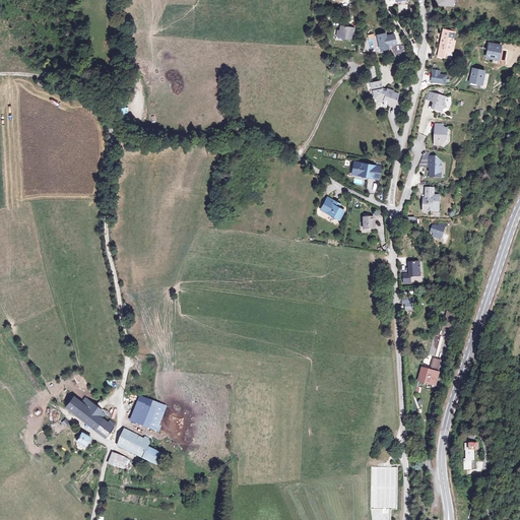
[(446,26),(438,55),(443,56),(446,49),(451,50),(456,31),(450,29),(450,27),(446,26)]
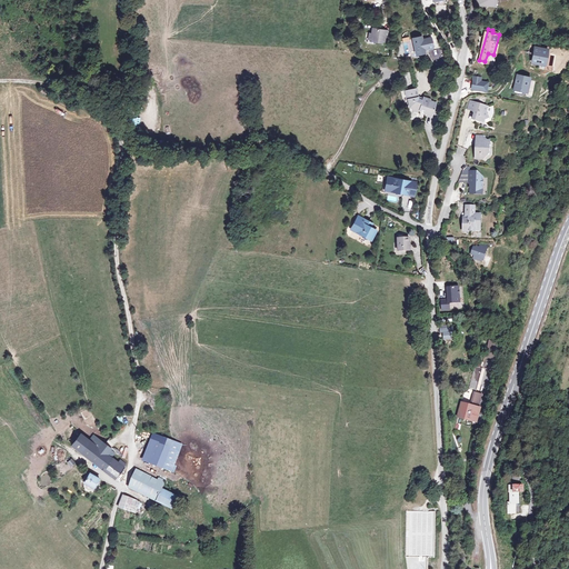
[(371,30),(370,36),(369,41),(385,42),(387,31),(371,30)]
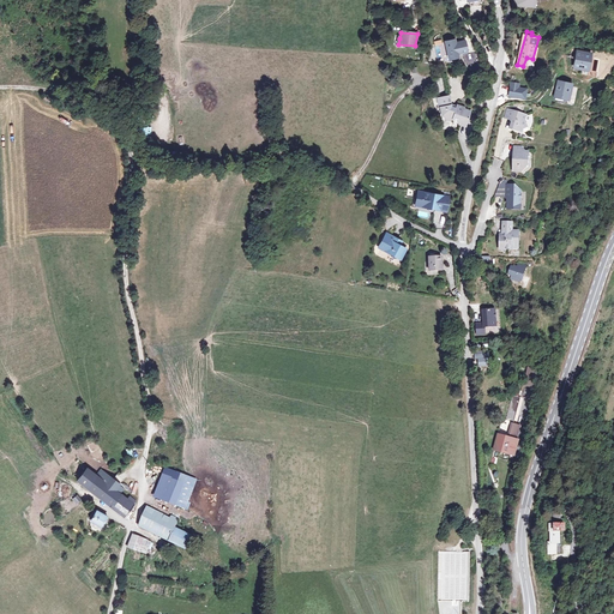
[(457,44),(458,46),(456,47),(455,42),(445,43),(449,60),(458,59),(457,53),(459,53),(459,55),(467,53),(464,42),(457,44)]
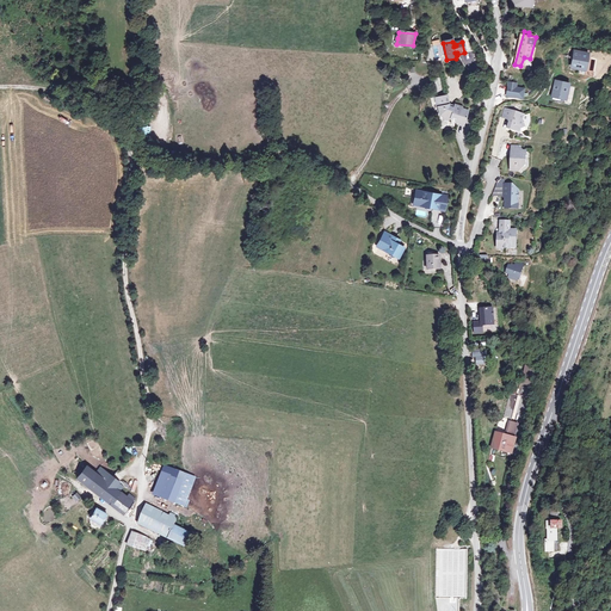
[(588,55),(575,54),(574,69),(580,71),(580,72),(588,72),(590,60),(588,60),(588,55)]
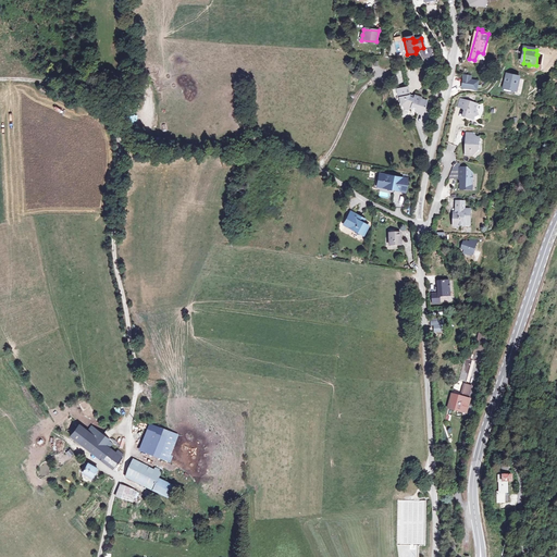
[(519,75),(507,73),(504,89),(516,91),(518,81),(519,81),(519,75)]
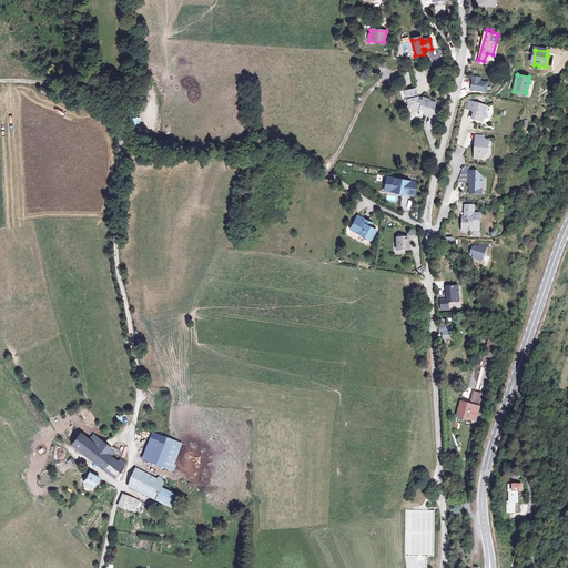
[(472,81),(470,89),(485,91),(486,83),(479,82),(472,81)]
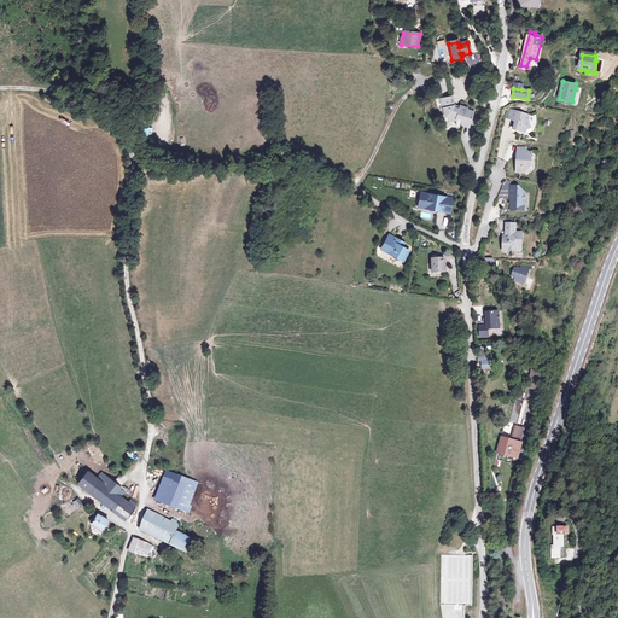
[(470,128),(473,118),(471,117),(472,112),(467,111),(467,109),(460,106),(459,110),(454,109),(454,105),(454,98),(442,99),(442,108),(444,106),(445,118),(448,120),(448,121),(454,122),(455,121),(464,123),(462,126),(470,128)]
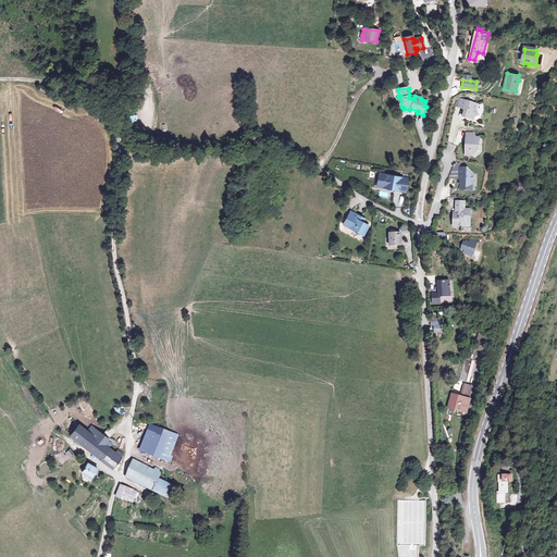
[(467,100),(463,108),(468,109),(466,116),(477,121),(478,118),(481,115),(478,109),(480,106),(467,100)]
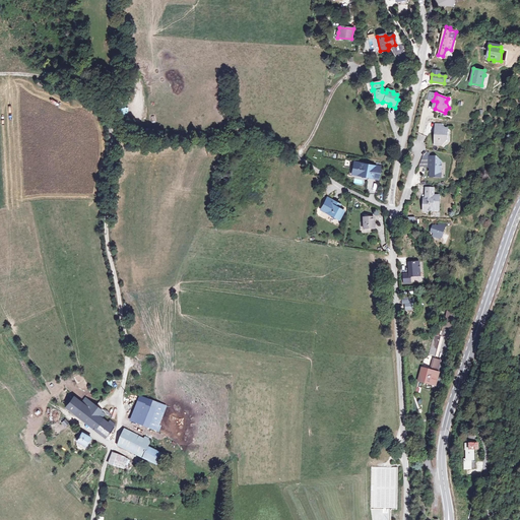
[(447,139),(448,132),(444,132),(444,128),(442,126),(437,125),(435,144),(443,145),(445,143),(446,139),(447,139)]
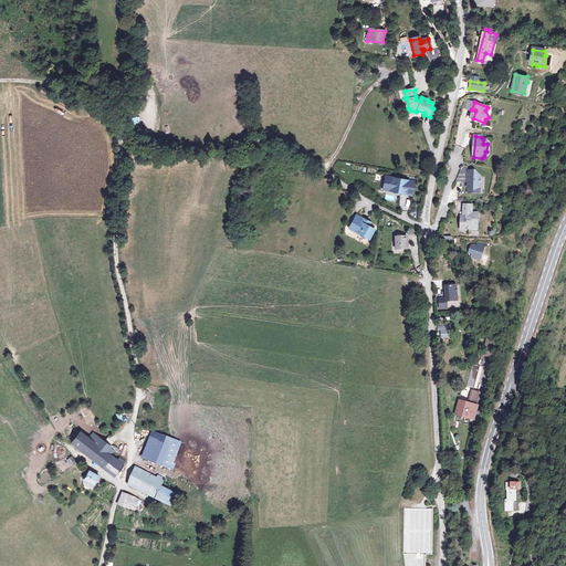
[(468,184),(469,173),(464,171),(459,181),(468,184)]
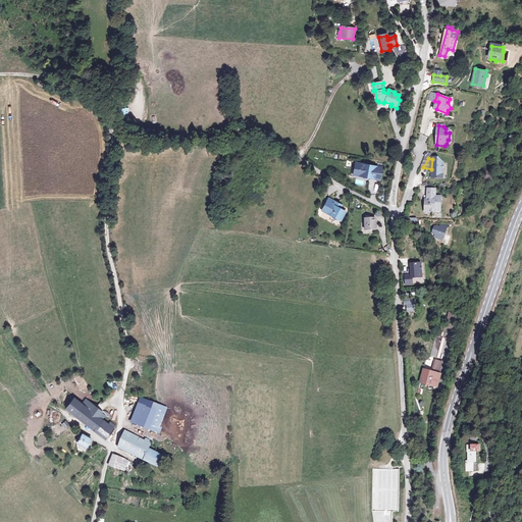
[(432,159),(431,169),(433,171),(432,174),(435,174),(437,176),(441,174),(445,175),(446,165),(440,160),(432,159)]
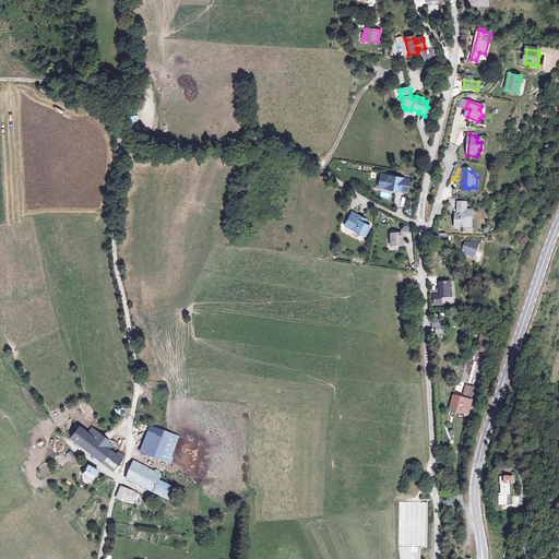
[(406,179),(383,175),(380,186),(393,189),(393,190),(403,192),(406,179)]
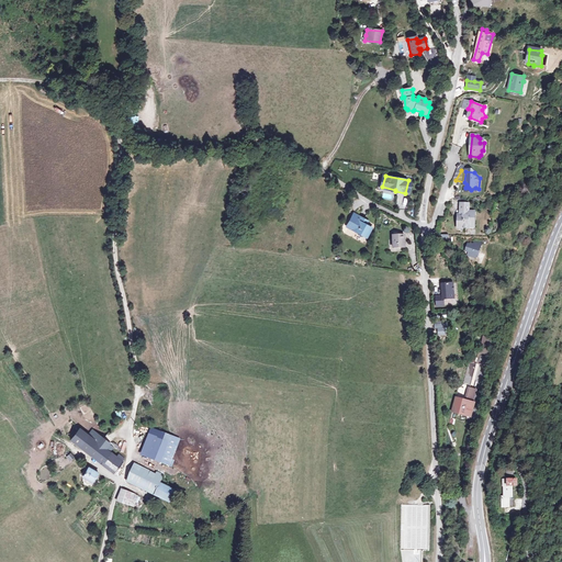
[(462,217),(458,216),(456,217),(456,228),(467,229),(468,223),(473,224),(474,213),(467,212),(468,204),(459,204),(459,212),(462,212),(462,217)]
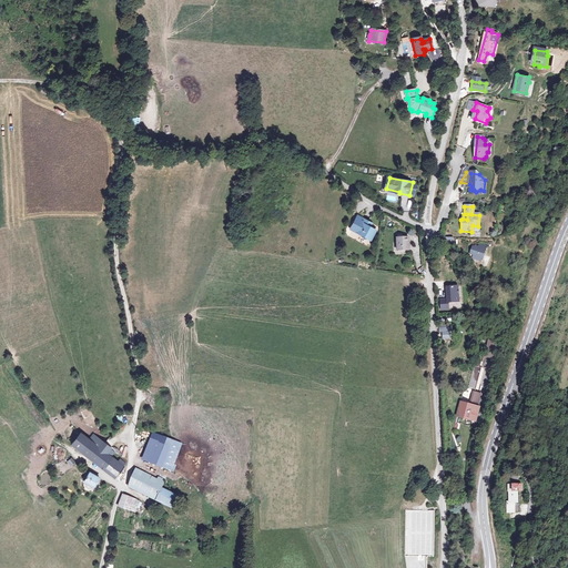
[(375,231),(368,227),(365,225),(367,222),(361,219),(356,215),(350,229),(354,232),(369,241),(375,231)]
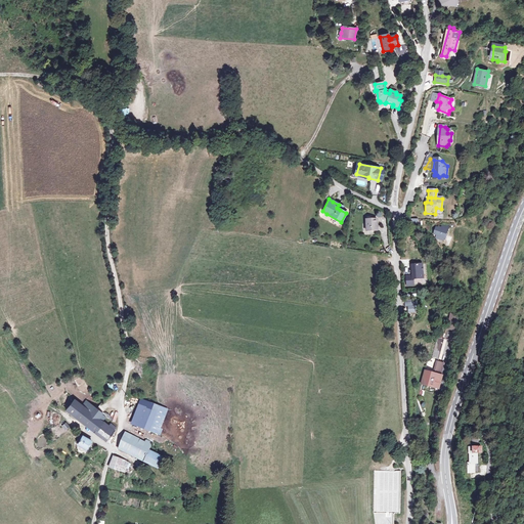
[(366,221),(366,232),(378,232),(378,221),(366,221)]
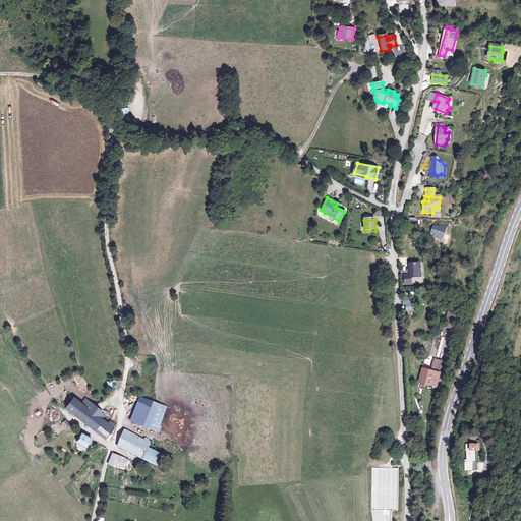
[(436,237),(443,239),(446,228),(440,226),(439,229),(432,227),(430,233),(436,235),(436,237)]
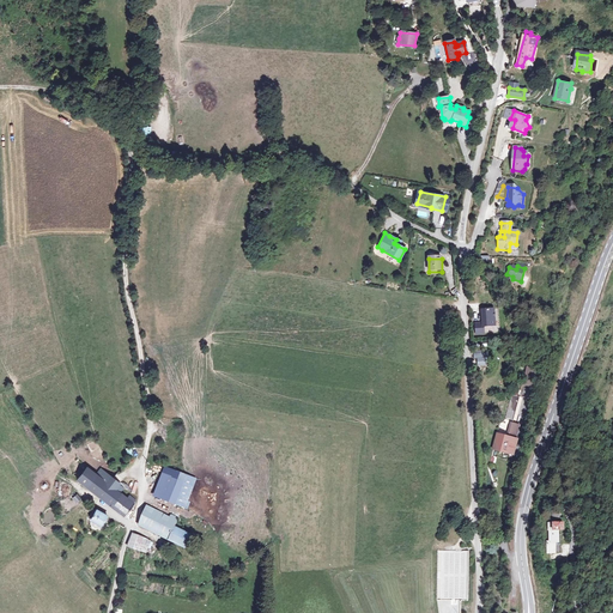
[(481,323),(474,325),(474,334),(483,333),(481,327),(491,326),(491,321),(493,321),(492,309),(480,310),(481,323)]
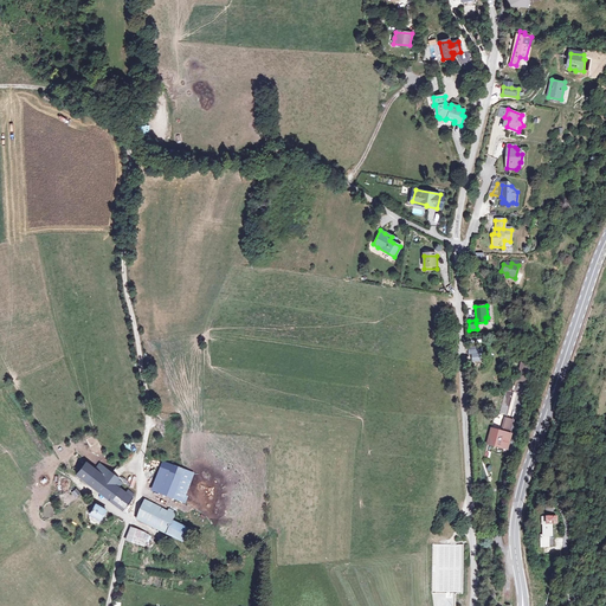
[(498,417),(507,419),(513,400),(504,398),(498,417)]
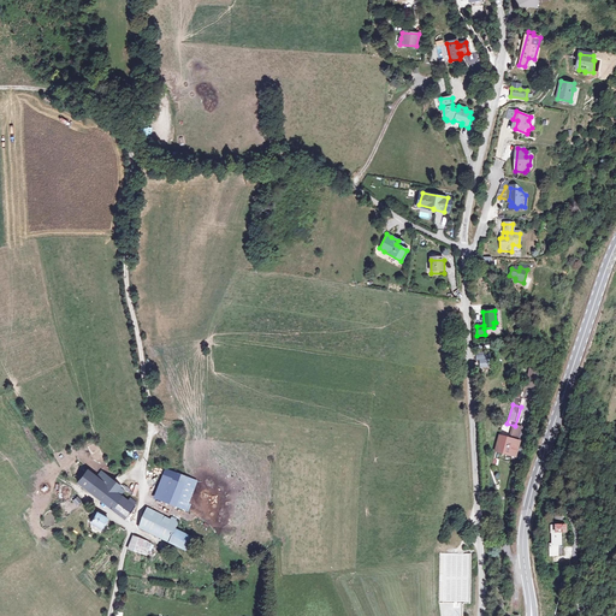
[(514,426),(511,433),(520,436),(522,428),(514,426)]
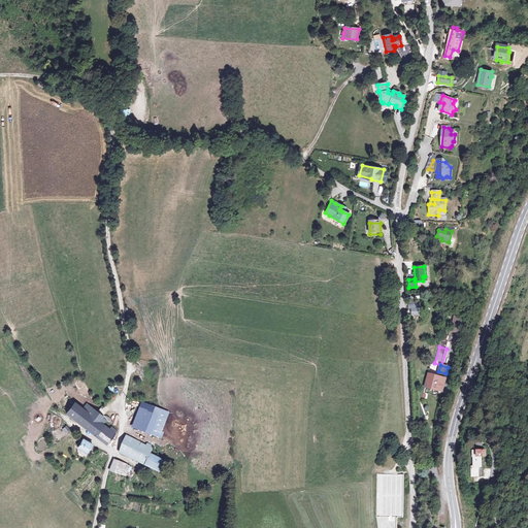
[(428,374),(425,389),(430,390),(430,389),(441,391),(444,380),(443,380),(446,373),(438,371),(437,376),(428,374)]
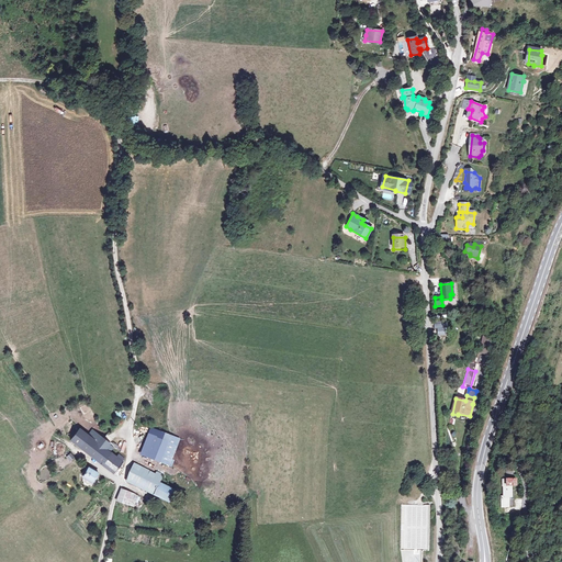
[(88,434),(79,427),(71,439),(97,461),(114,474),(117,475),(122,469),(119,467),(122,462),(121,461),(123,458),(117,453),(115,456),(104,448),(108,444),(102,438),(90,429),(88,434)]
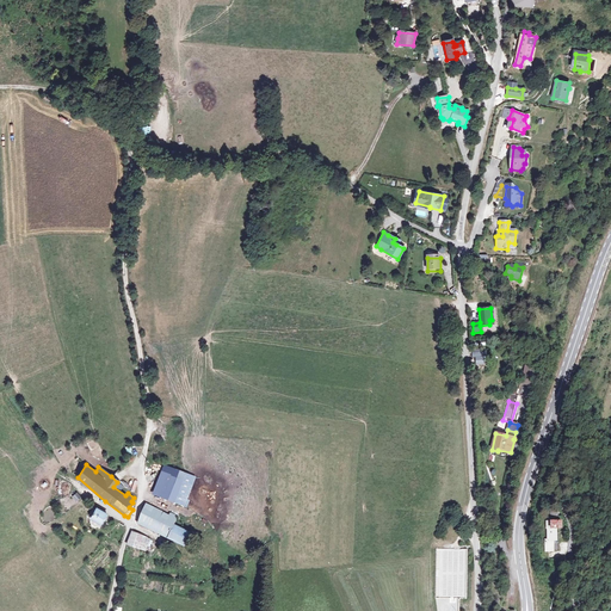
[(184,474),(165,467),(156,494),(176,501),(184,474)]
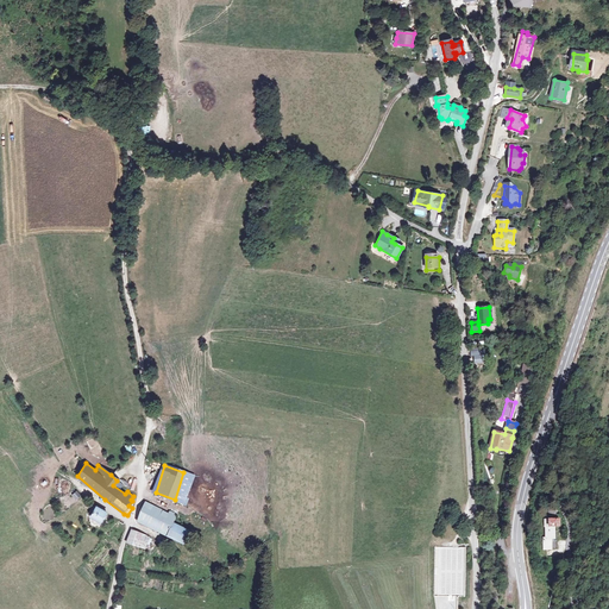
[(193,475),(183,472),(175,500),(184,502),(193,475)]
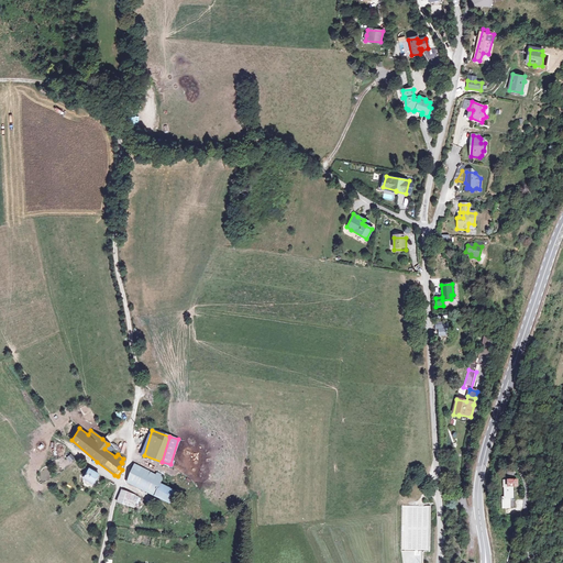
[(134,463),(127,476),(127,477),(125,479),(162,496),(166,483),(162,481),(161,484),(158,483),(163,473),(155,470),(154,473),(134,463)]
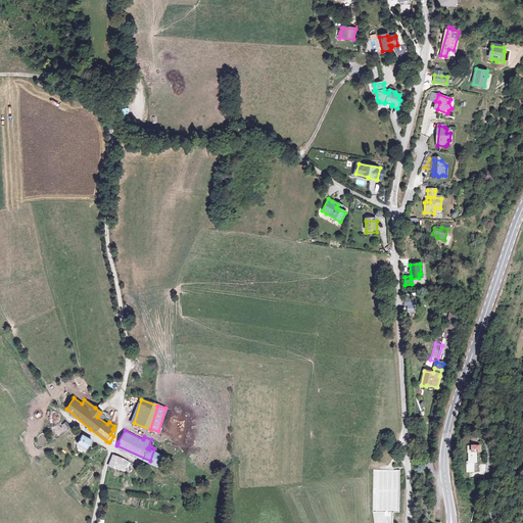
[(79,443),(87,449),(93,441),(85,435),(84,436),(82,434),(80,437),(78,440),(79,442),(79,443)]
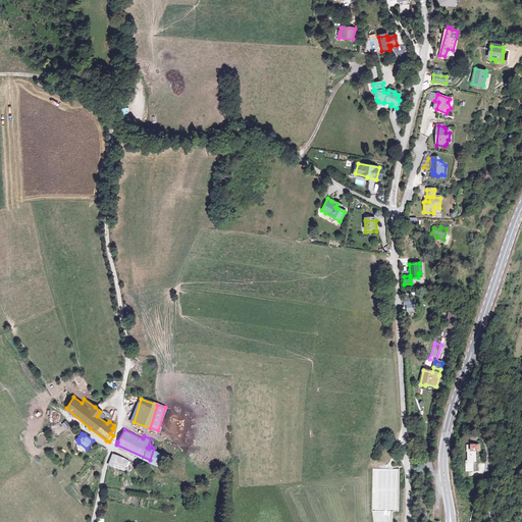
[(467,462),(467,471),(478,471),(478,462),(477,462),(477,452),(481,452),(481,446),(467,446),(467,452),(469,452),(469,462),(467,462)]
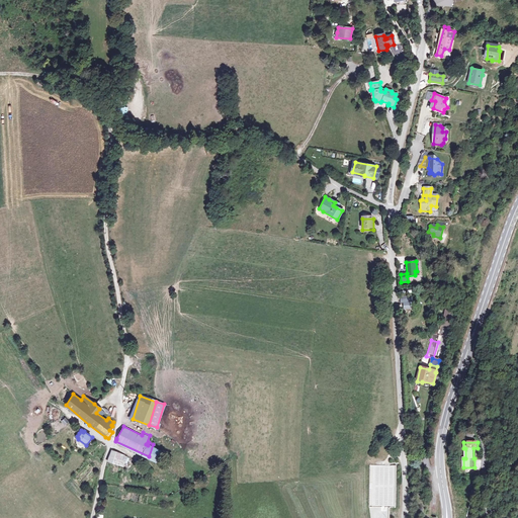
[(161,447),(153,444),(149,456),(156,459),(161,447)]
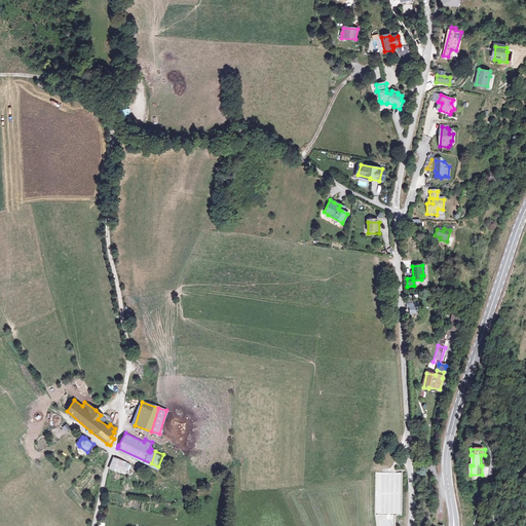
[(114,457),(110,468),(128,475),(129,473),(134,474),(135,471),(130,470),(133,463),(114,457)]
